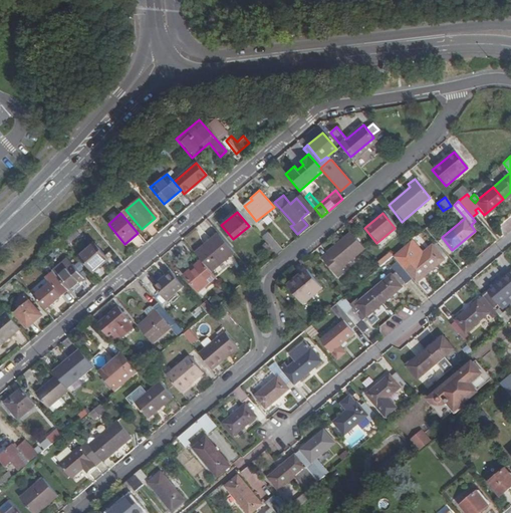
[(339,268),(362,249),(349,232),(325,252),(328,256),(322,261),(335,278),(342,272),(339,268)]
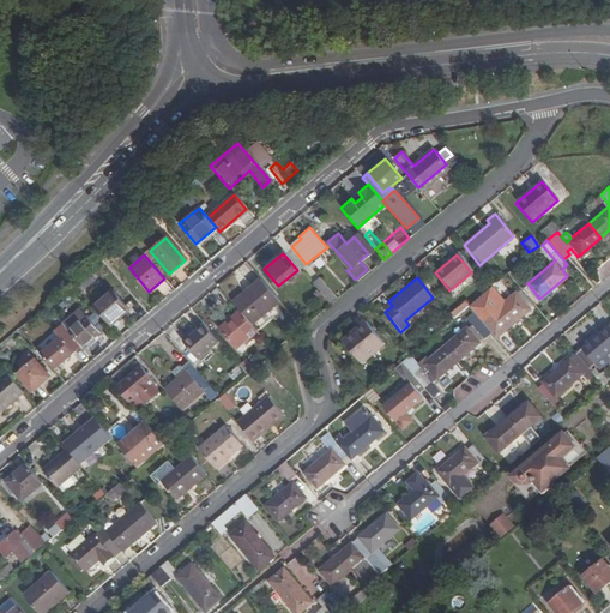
[(319,278),(310,284),(328,306),(336,299),(319,278)]
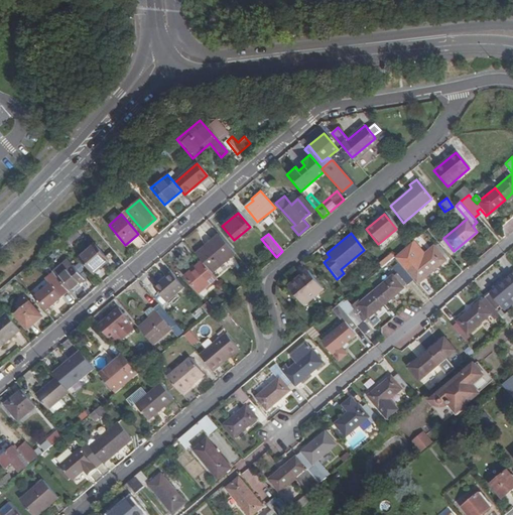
[(210,273),(234,253),(219,235),(195,255),(201,262),(210,273)]
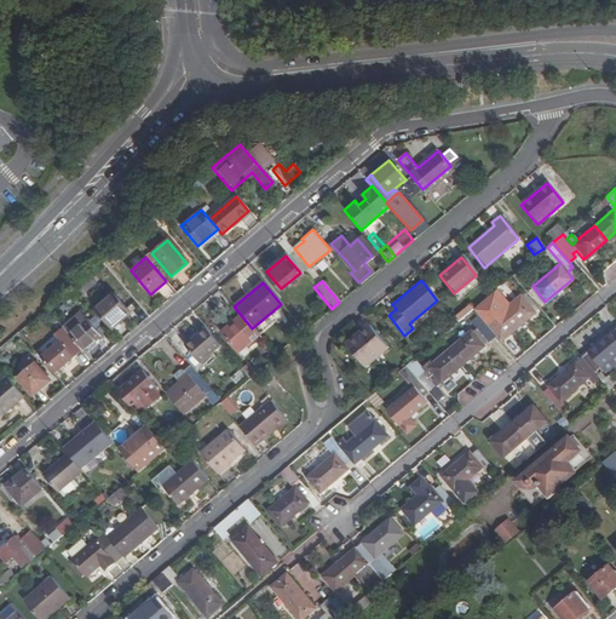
[(80,308),(87,302),(74,286),(67,291),(80,308)]
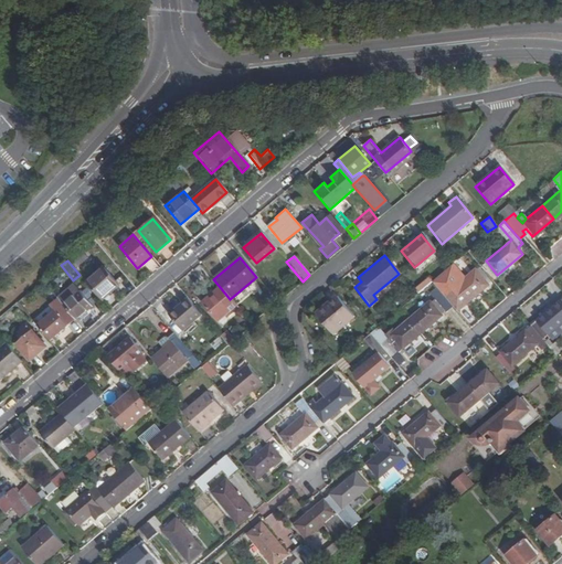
[(464,279),(452,265),(432,282),(439,290),(452,306),(455,310),(486,284),(475,270),(464,279)]
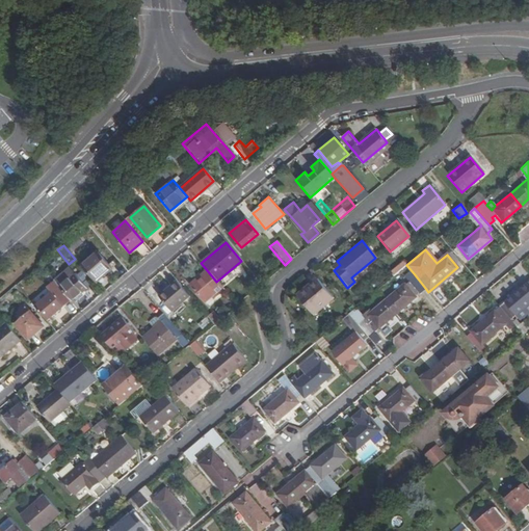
[(98,253),(82,267),(95,283),(111,268),(98,253)]
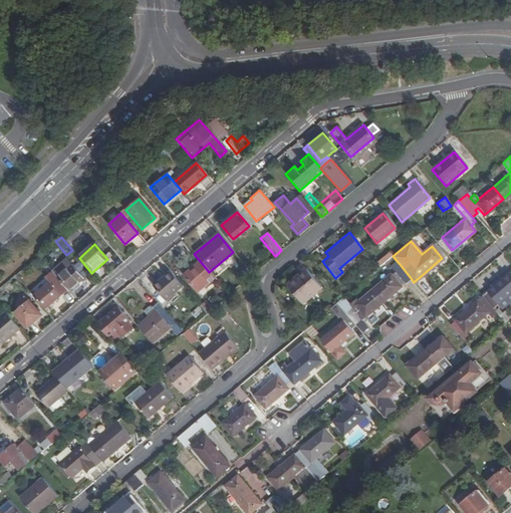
[(375,264),(378,267),(390,258),(388,255),(375,264)]
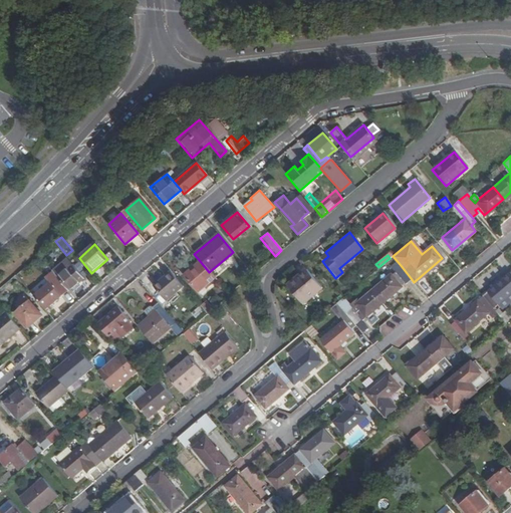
[(197,292),(214,278),(209,272),(200,261),(183,275),(197,292)]
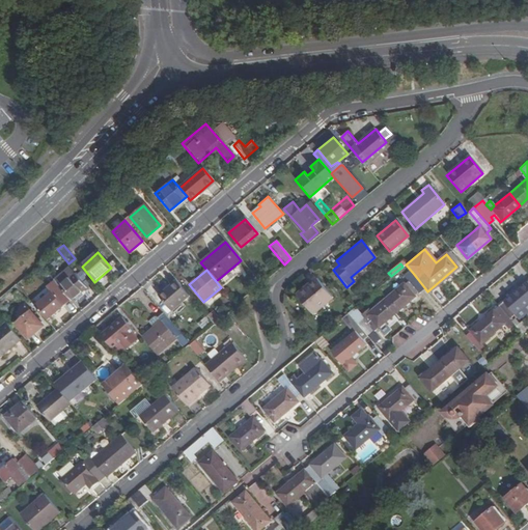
[(408,280),(385,299),(396,311),(414,297),(413,296),(418,291),(418,293),(424,287),(413,273),(407,278),(408,280)]
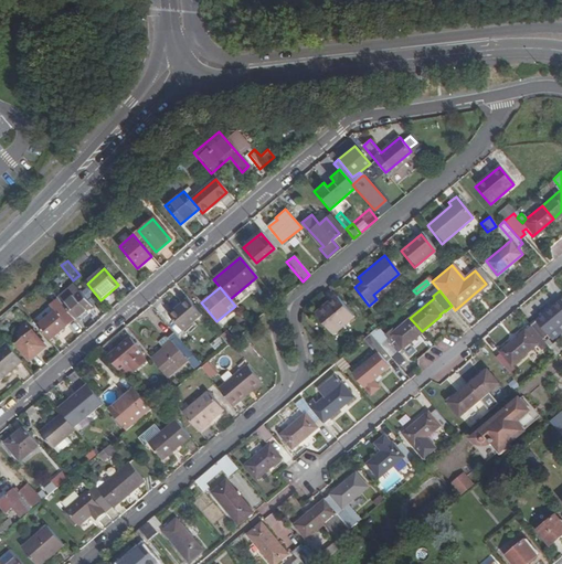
[(78,291),(62,305),(64,307),(75,320),(92,307),(78,291)]
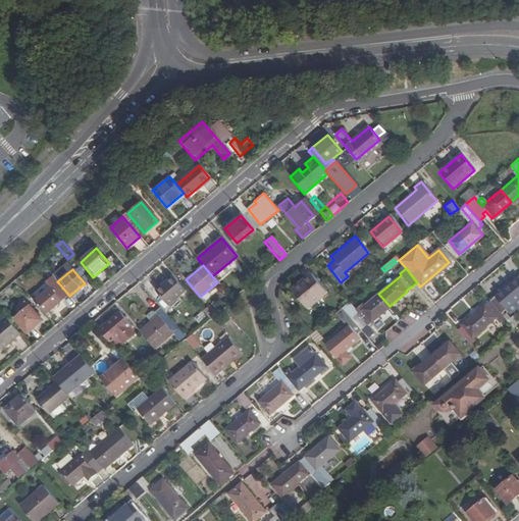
[(168,304),(186,291),(172,274),(155,289),(168,304)]
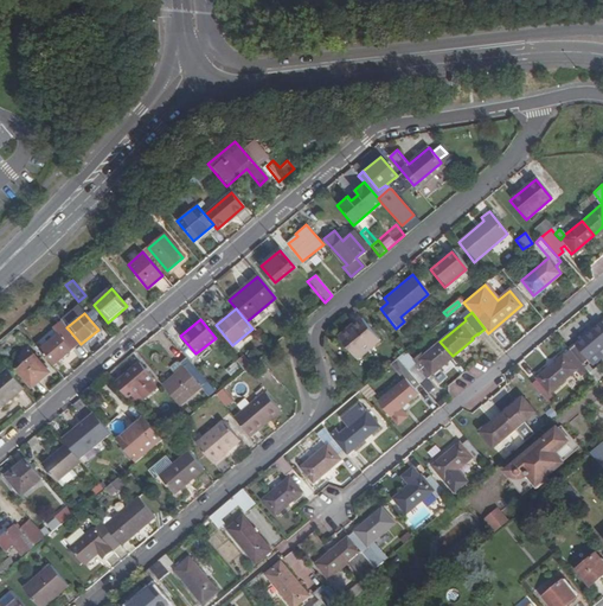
[(378,342),(360,319),(338,338),(355,359),(378,342)]
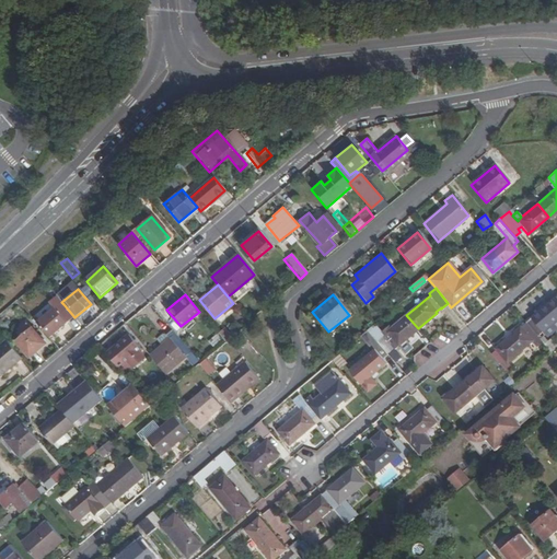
[(556,294),(556,295),(524,322),(535,335),(556,316),(556,294)]
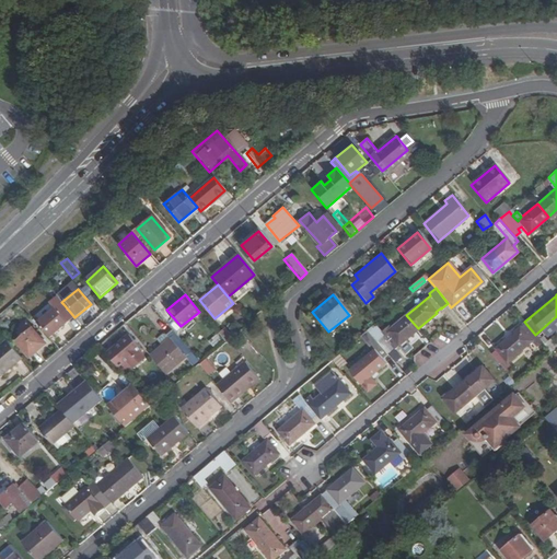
[(35,323),(48,338),(66,323),(53,307),(35,323)]
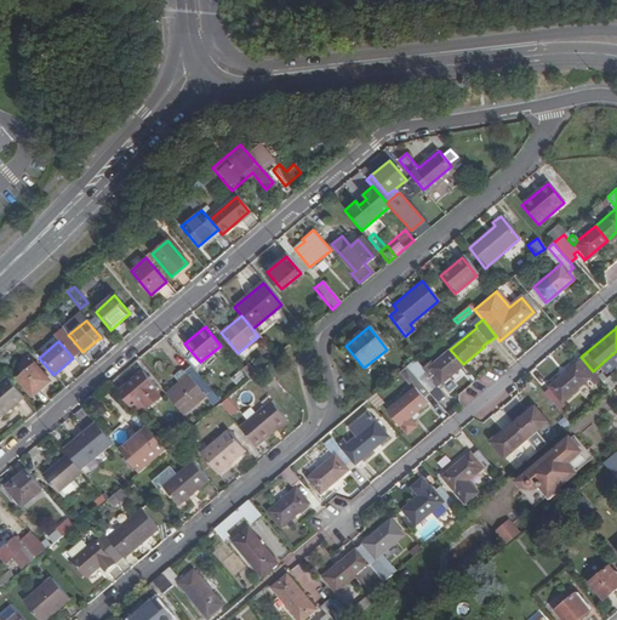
[(420,368),(413,360),(406,367),(428,392),(441,381),(443,382),(463,364),(450,350),(432,365),(428,362),(420,368)]
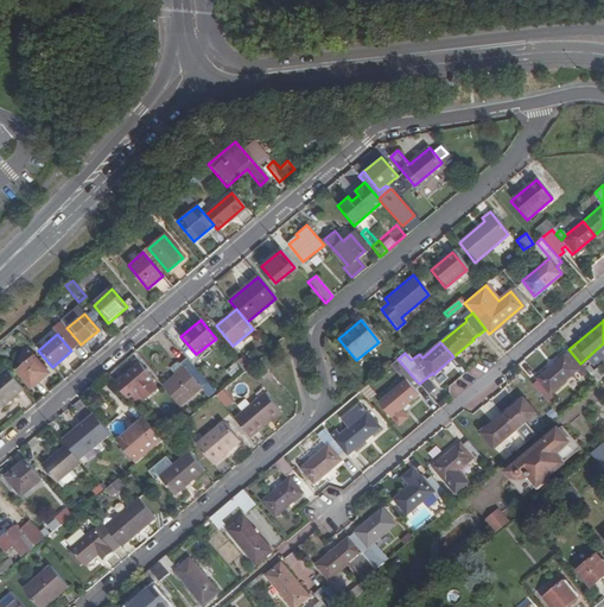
[(568,349),(536,377),(541,384),(548,392),(574,370),(580,377),(586,371),(580,364),(568,349)]
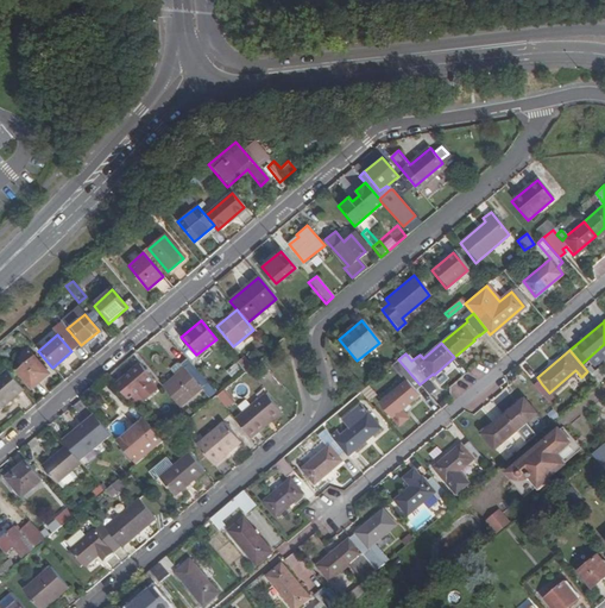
[(25,364),(17,371),(32,388),(49,374),(29,351),(19,357),(25,364)]
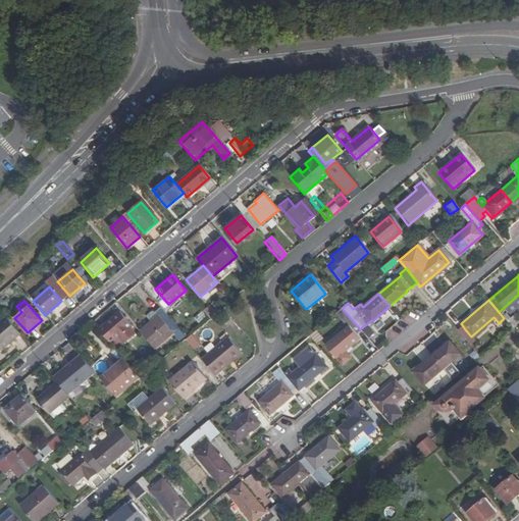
[(205,306),(202,310),(209,319),(213,315),(205,306)]
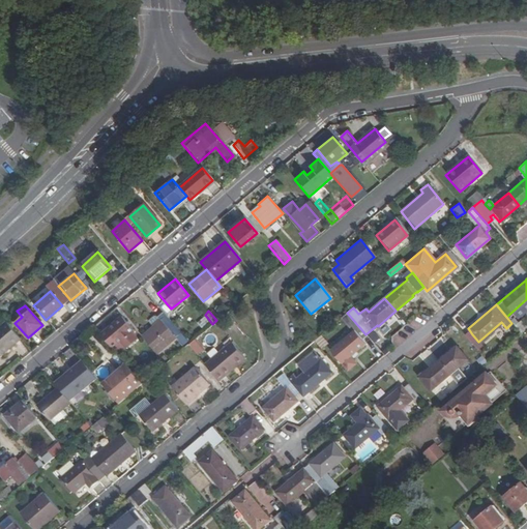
[(178,339),(181,335),(160,312),(155,316),(158,319),(173,338),(176,335),(178,339)]
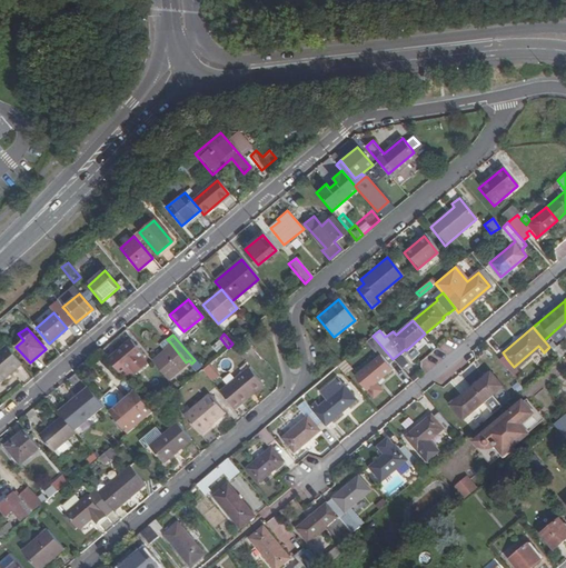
[(380,356),(356,377),(368,390),(375,398),(383,391),(376,384),(391,369),(388,365),(394,360),(393,359),(373,336),(367,340),(380,356)]
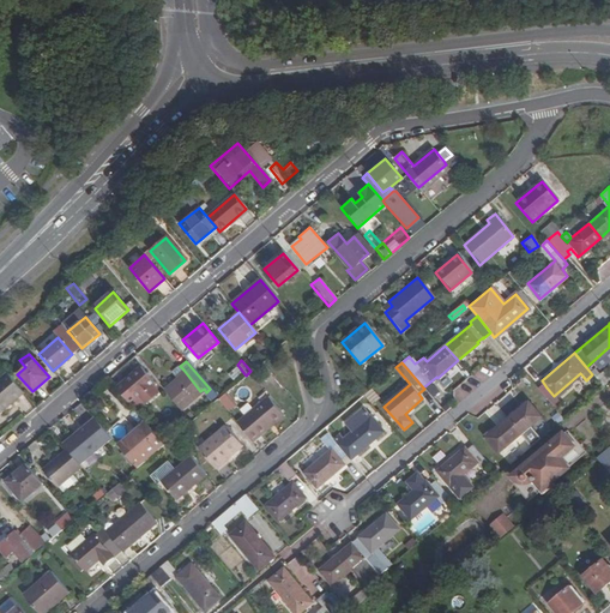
[(139,367),(115,388),(133,409),(142,401),(143,402),(144,403),(157,392),(156,391),(150,384),(152,382),(139,367)]
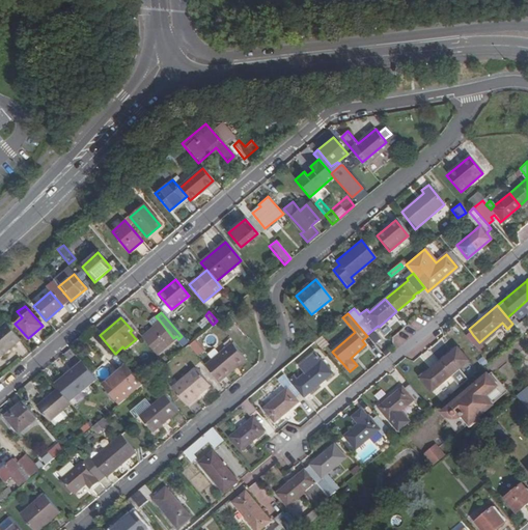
[(173,338),(159,319),(140,335),(157,355),(174,339),(173,338)]
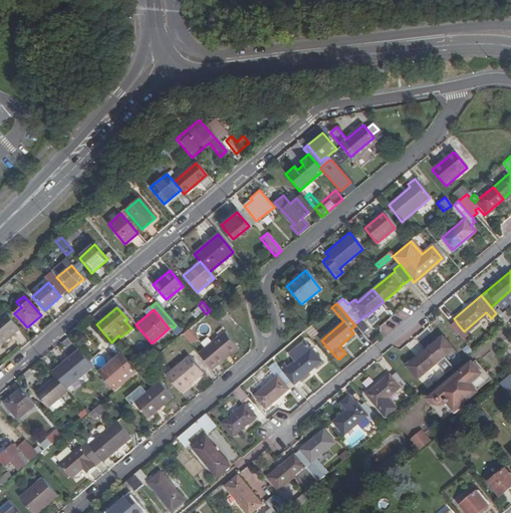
[(0,345),(19,329),(5,312),(0,316),(0,345)]
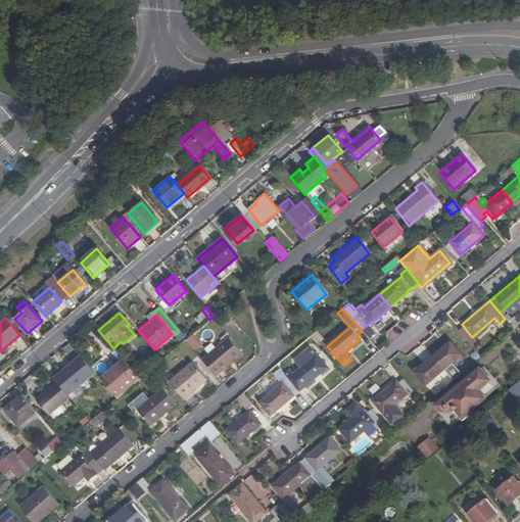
[(475,340),(472,337),(466,330),(461,334),(470,344),(475,340)]
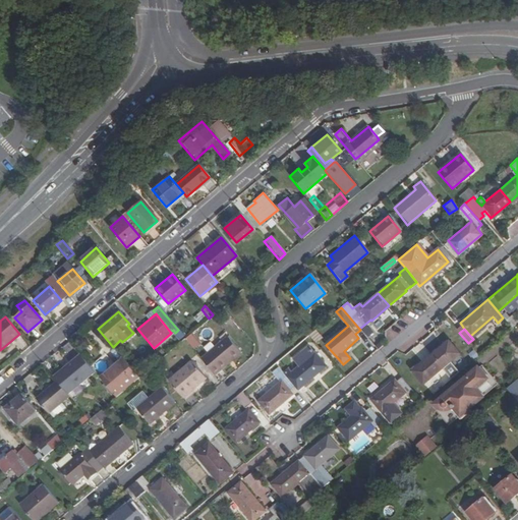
[(192,333),(184,338),(192,349),(200,344),(192,333)]
